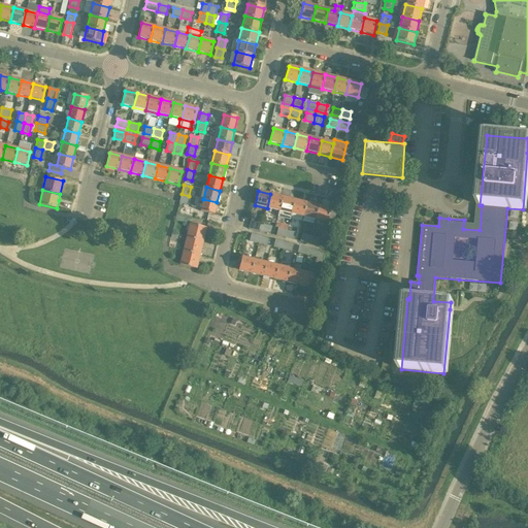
[(179,202),(187,204),(189,196),(182,194),(179,202)]
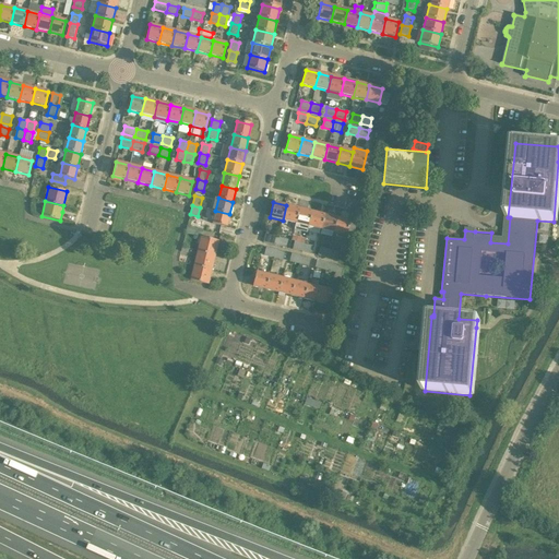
[(299,209),(286,205),(283,221),(295,223),(299,209)]
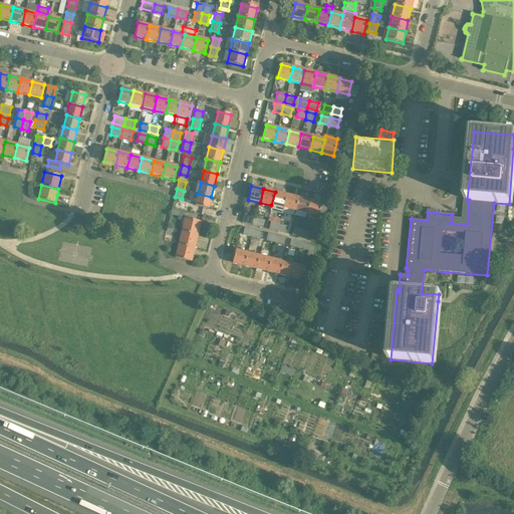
[(286,195),(275,192),(271,205),(283,208),(286,195)]
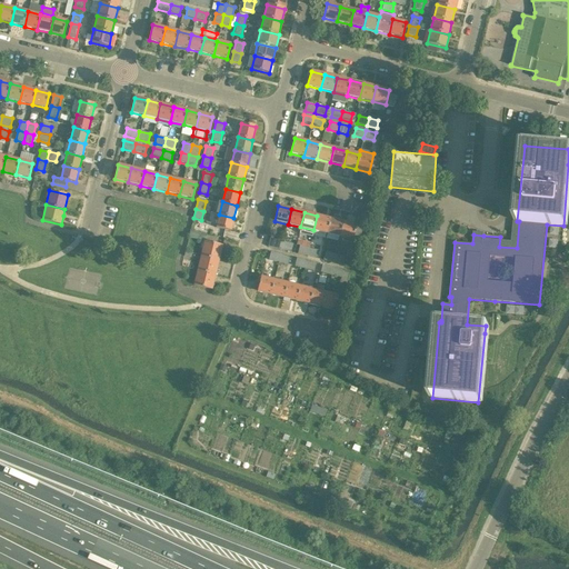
[(233,218),(219,215),(216,228),(230,231),(233,218)]
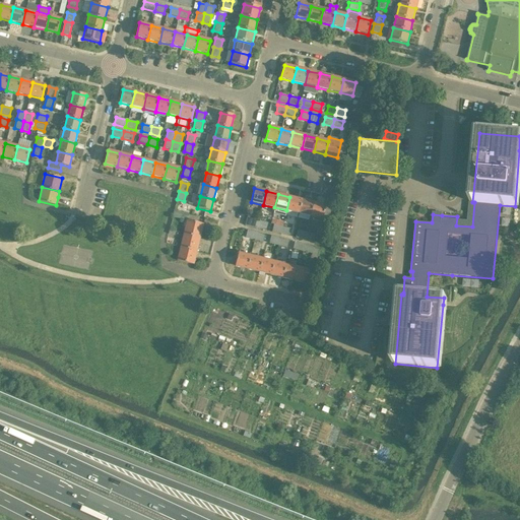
[(289,197),(286,210),(299,213),(302,200),(289,197)]
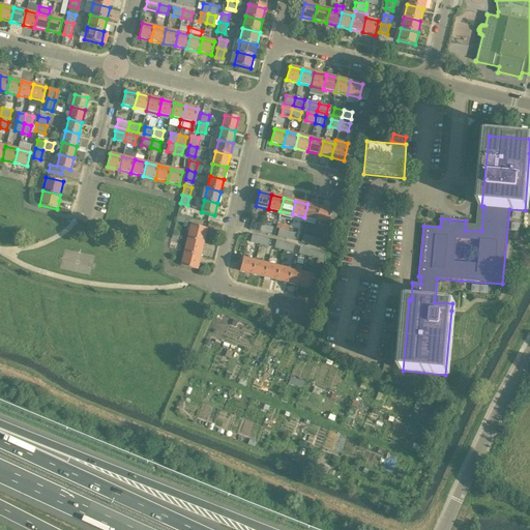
[(307,204),(304,217),(316,221),(320,207),(307,204)]
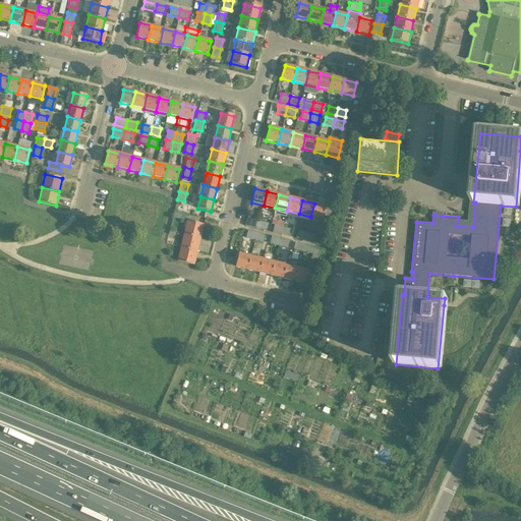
[(314,204),(310,217),(323,220),(327,206),(314,204)]
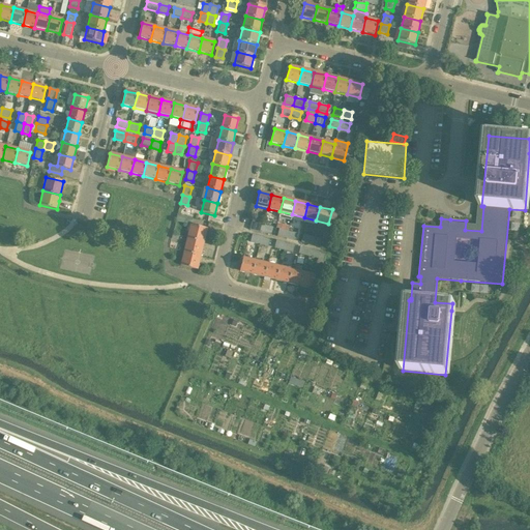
[(190,225),(193,217),(177,214),(176,222),(190,225)]
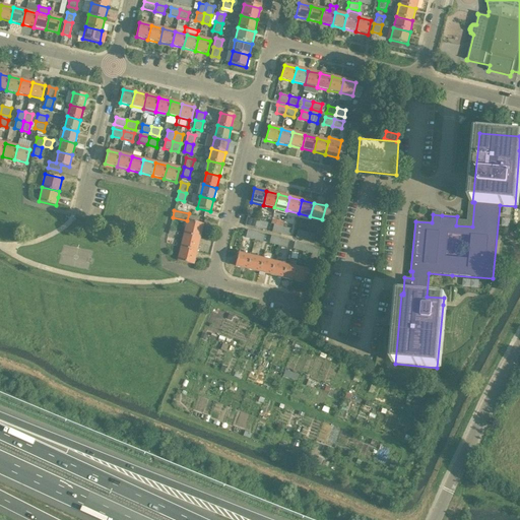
[(257,229),(259,221),(247,218),(245,225),(257,229)]
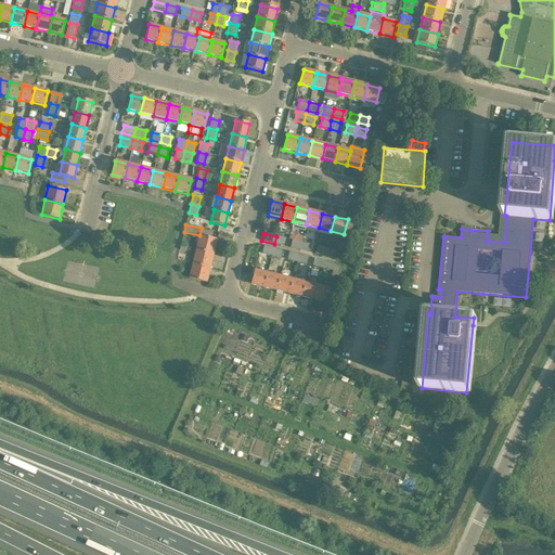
[(198,235),(195,249),(214,254),(215,247),(217,240),(198,235)]
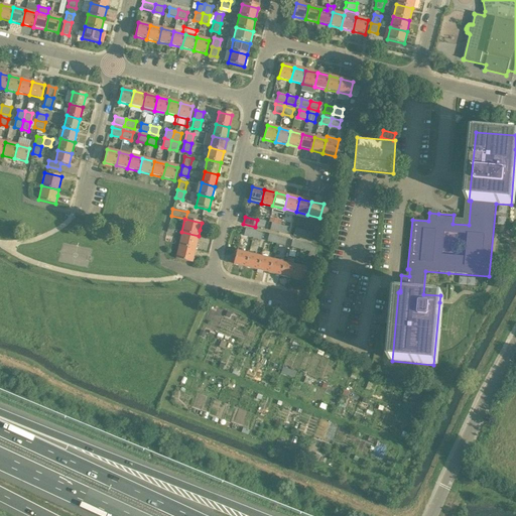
[(266,222),(257,220),(255,227),(264,229),(266,222)]
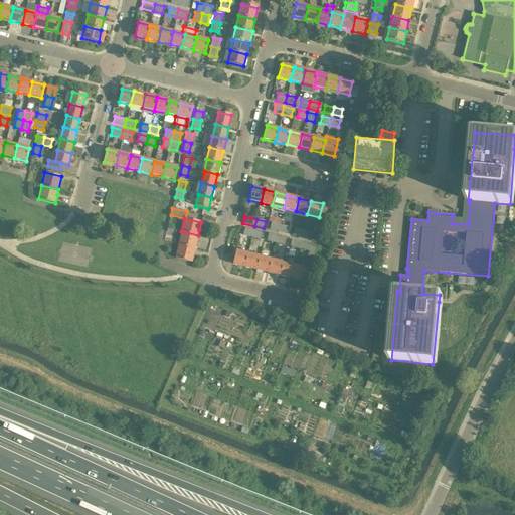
[(280,225),(280,224),(271,222),(270,230),(278,232),(280,225)]
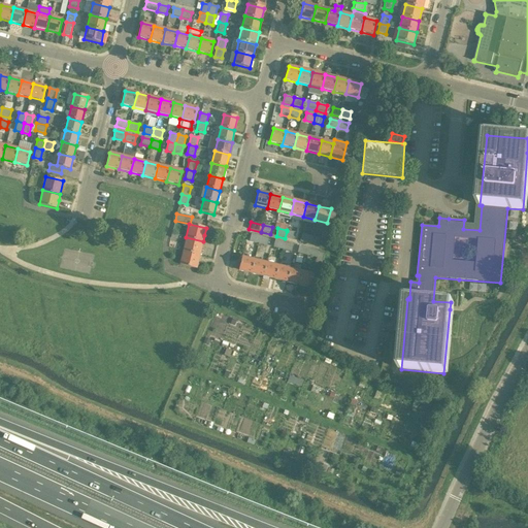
[(287,231),(285,238),(294,240),(296,232),(287,230),(287,231)]
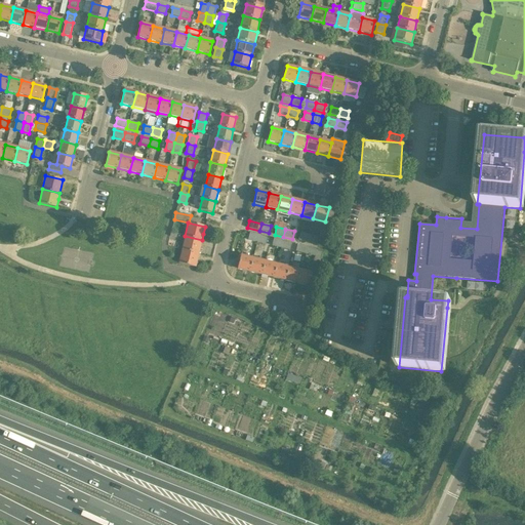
[(256,242),(258,235),(249,233),(248,240),(256,242)]
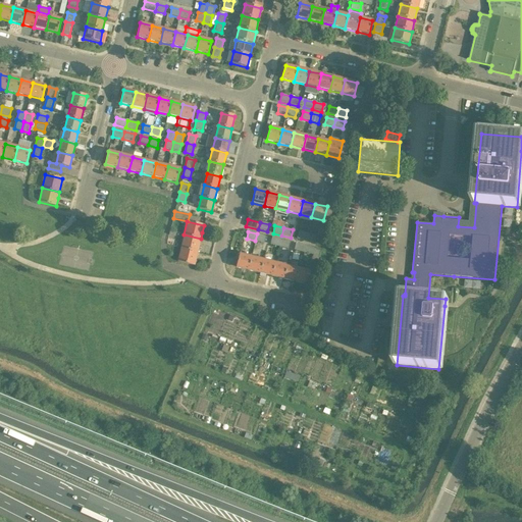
[(306,241),(307,233),(299,231),(297,239),(306,241)]
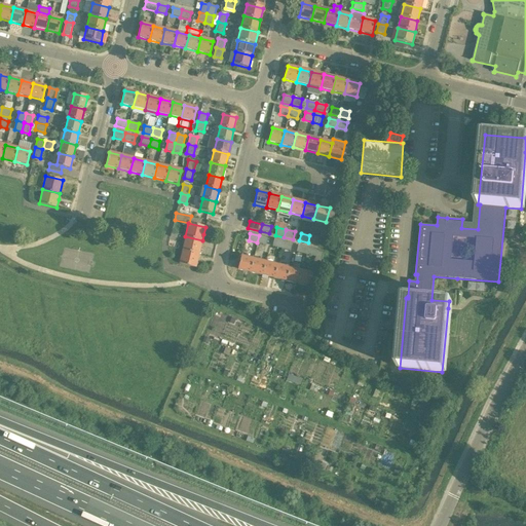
[(257,242),(266,245),(268,237),(259,235),(257,242)]
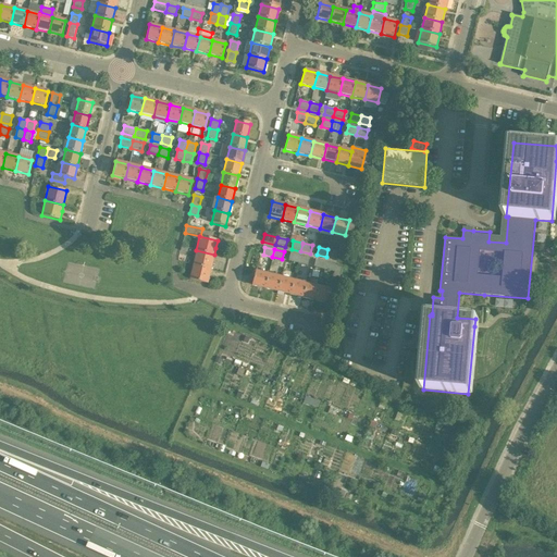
[(337,251),(327,249),(326,257),(335,260),(337,251)]
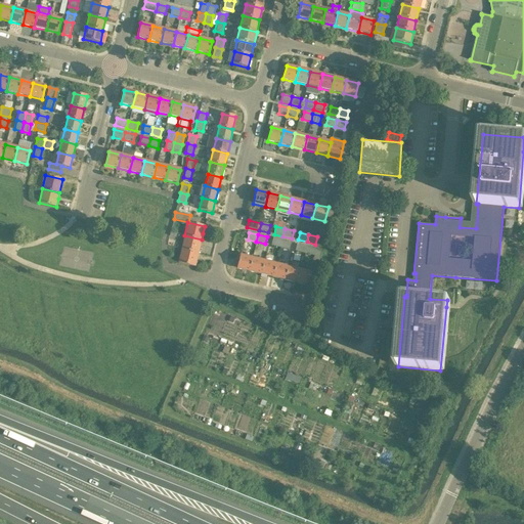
[(184,235),(181,249),(199,253),(202,239),(184,235)]
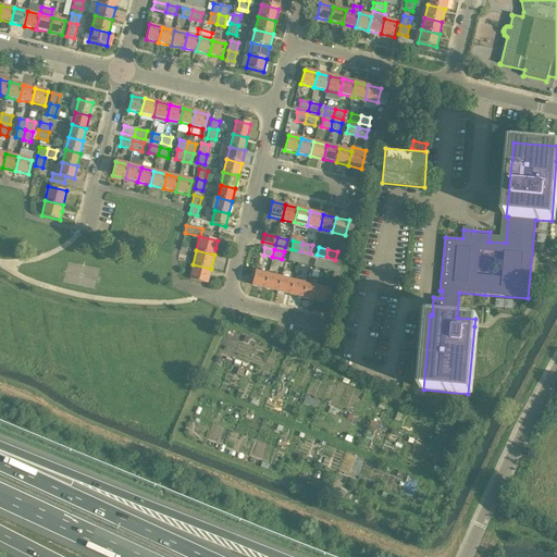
[(298,263),(299,255),(291,252),(288,261),(298,263)]
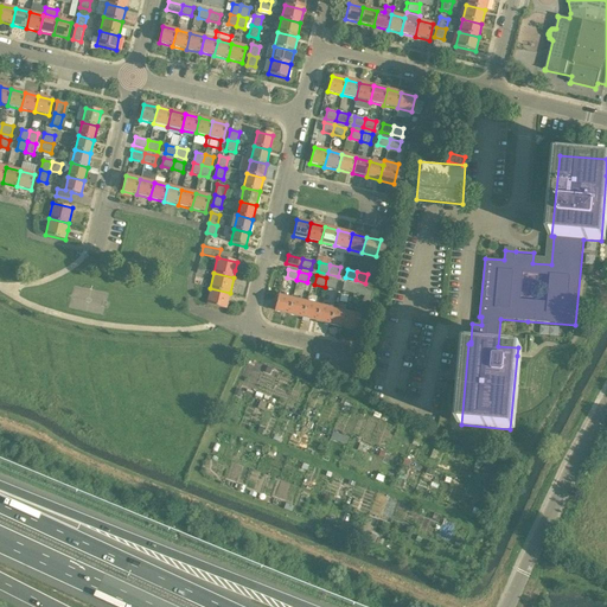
[(326,278),(325,287),(334,289),(337,281),(326,278)]
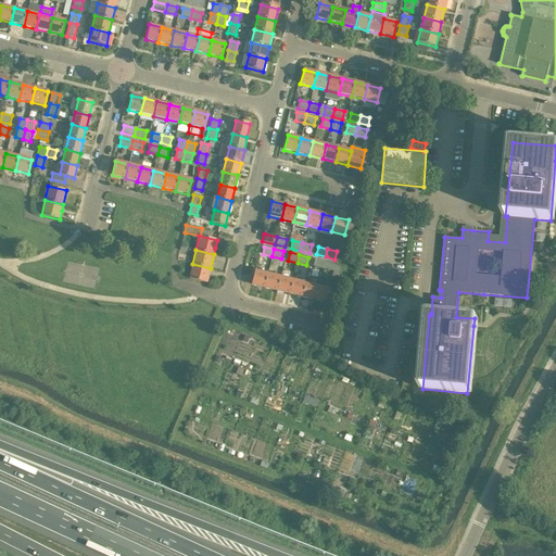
[(323,269),(325,261),(315,258),(313,266),(323,269)]
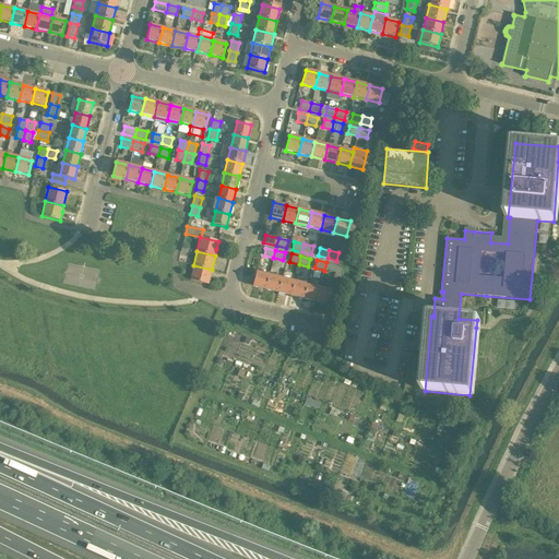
[(326,262),(324,271),(335,273),(334,277),(341,280),(344,266),(326,262)]
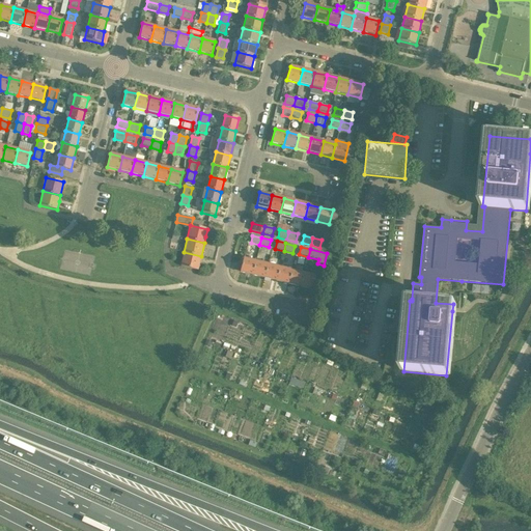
[(184,252),(180,266),(197,270),(201,256),(184,252)]
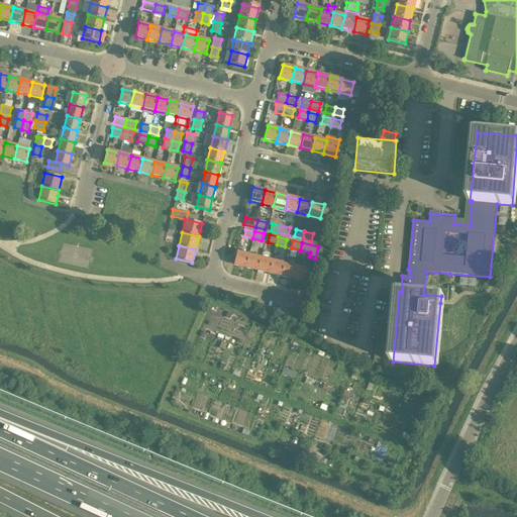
[(245,268),(248,254),(236,251),(233,265),(245,268)]
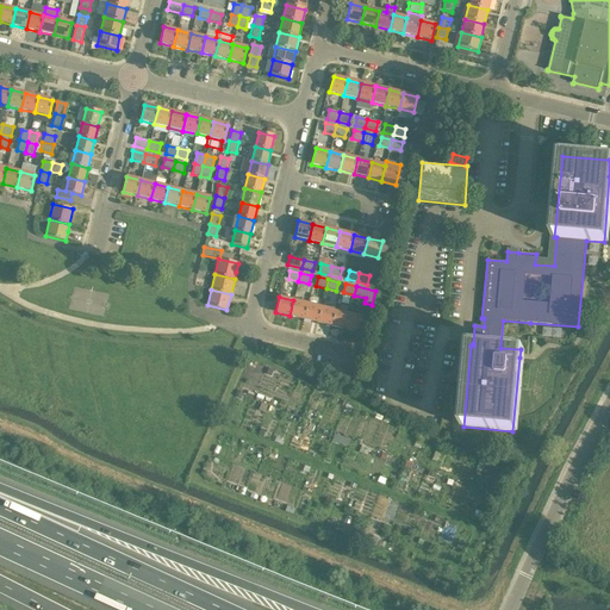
[(304,319),(307,304),(293,300),(290,316),(304,319)]
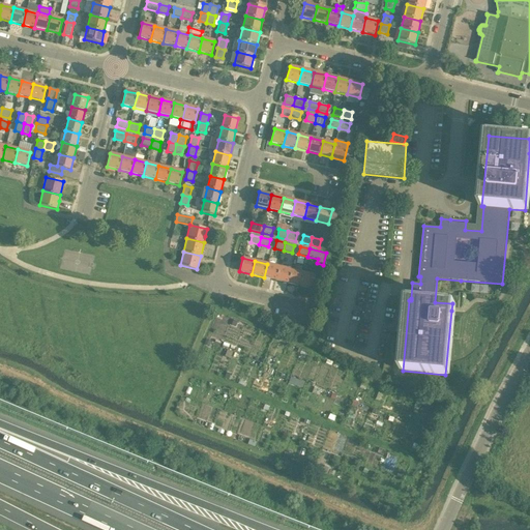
[(276,281),(280,267),(267,264),(264,277),(276,281)]
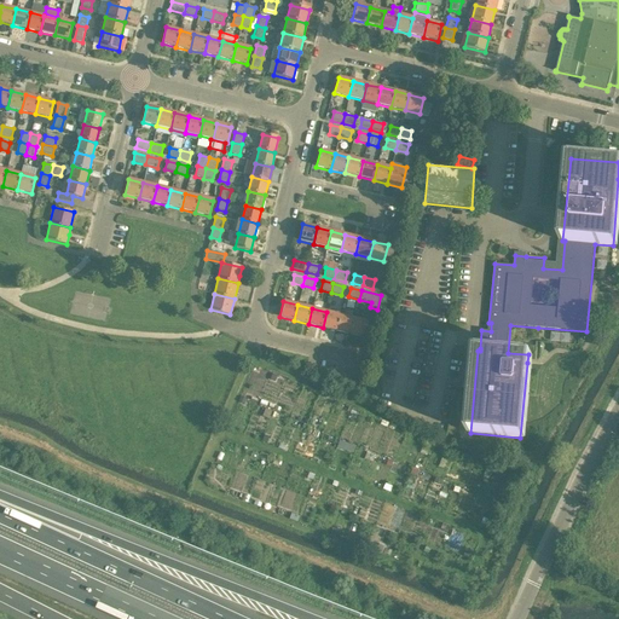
[(336,331),(341,316),(327,312),(323,328),(336,331)]
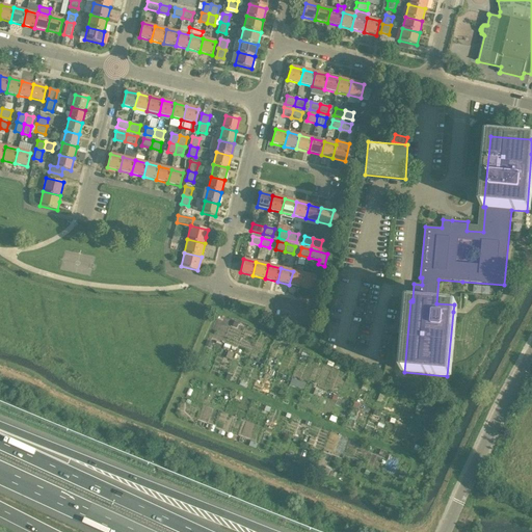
[(301,288),(304,273),(293,271),(289,285),(301,288)]
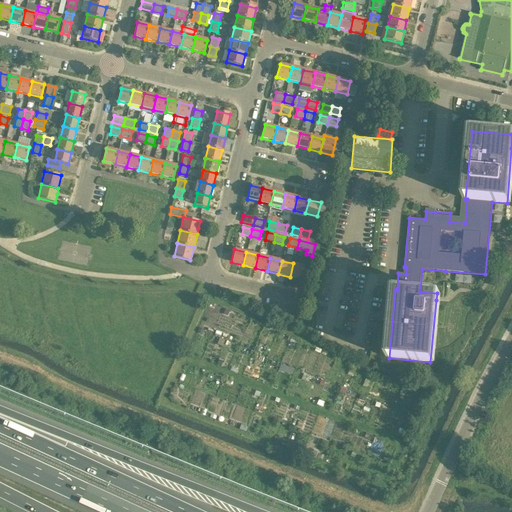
[(302,280),(305,266),(293,263),(290,277),(302,280)]
